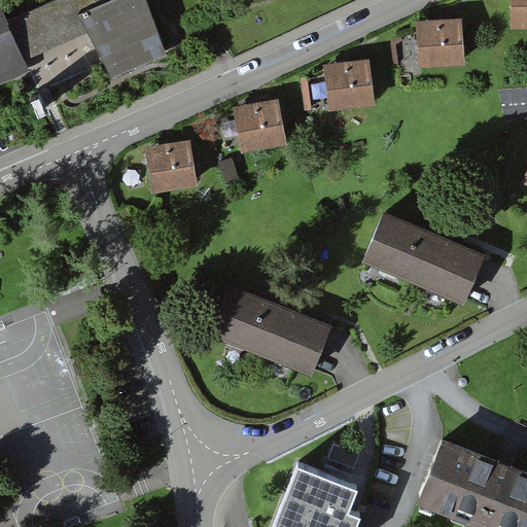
[(166,57),(146,5),(143,0),(55,0),(6,23),(24,61),(85,32),(112,81),(166,57)]
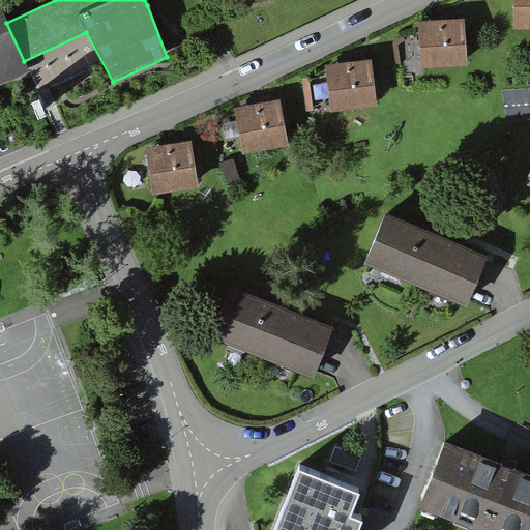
[(529,0),(513,0),(513,34),(529,33),(529,0)]
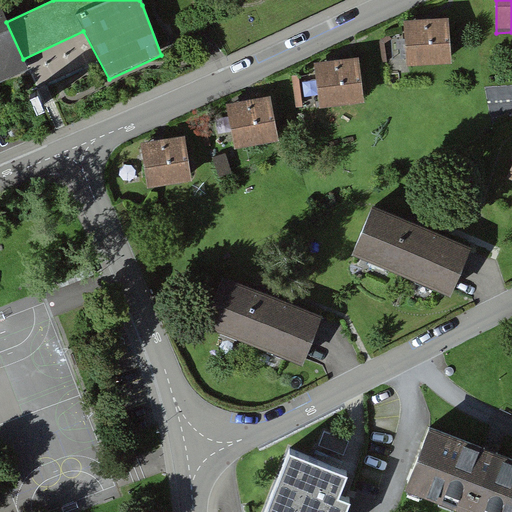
[(25,74),(19,61),(23,59),(6,22),(0,9),(0,85),(20,77),(25,74)]
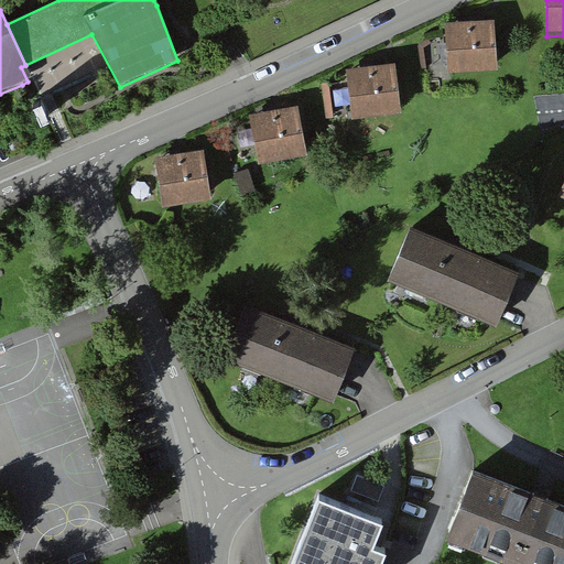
[(444,28),(447,78),(498,75),(495,23),(444,28)]
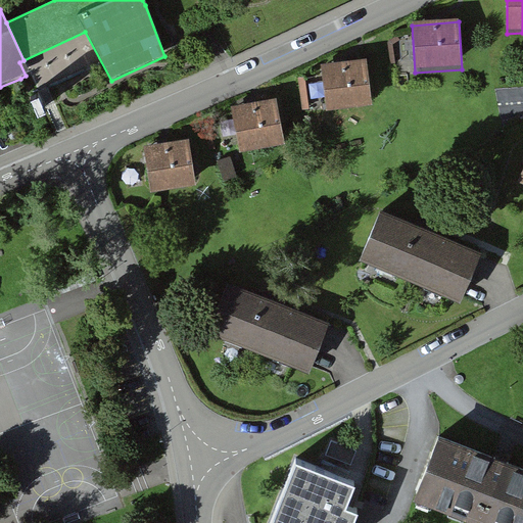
[(321,68),(327,115),(372,109),(367,62),(321,68)]
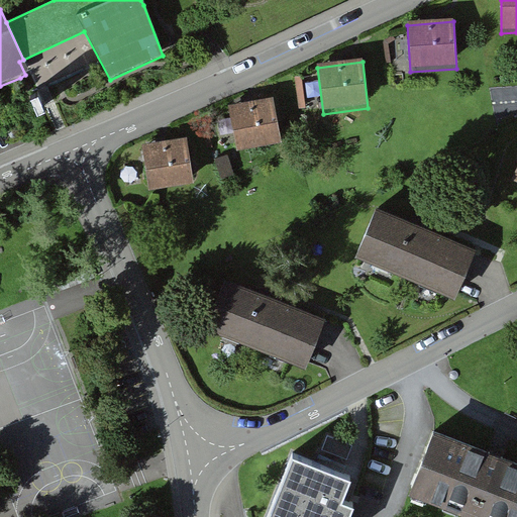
[(228,110),(236,156),(282,147),(274,101),(228,110)]
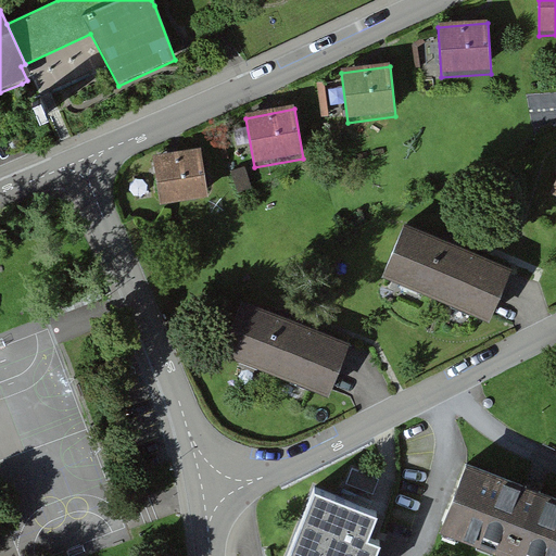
[(160,210),(209,202),(200,152),(151,161),(160,210)]
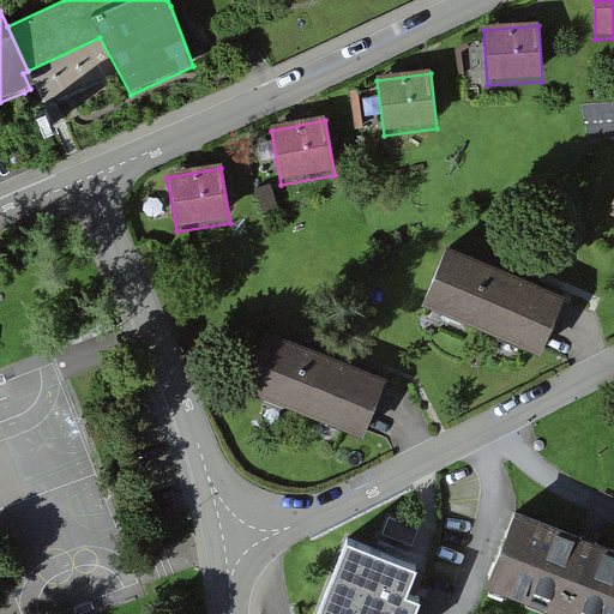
[(421,308),(540,359),(565,300),(446,250),(421,308)]
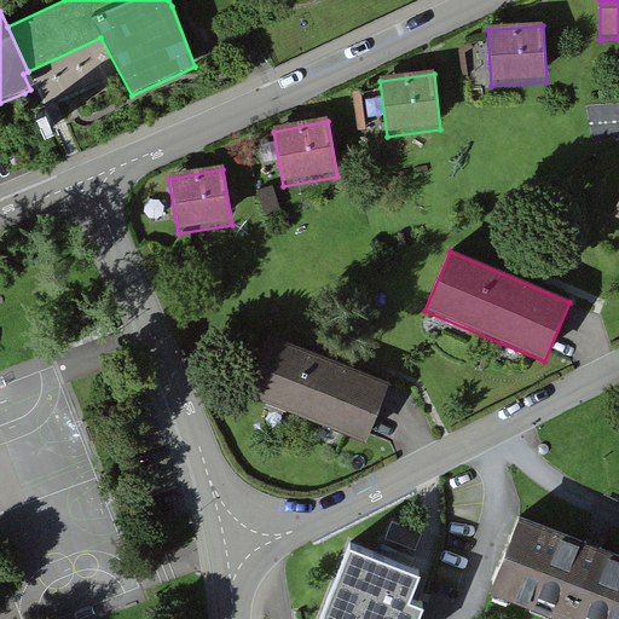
[(244,398),(365,446),(388,386),(268,337),(244,398)]
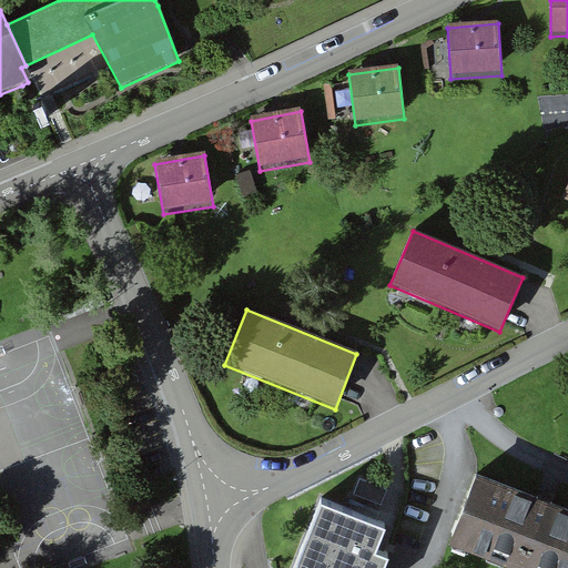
[(567,567),(567,510),(476,476),(453,539),(530,567),(567,567)]
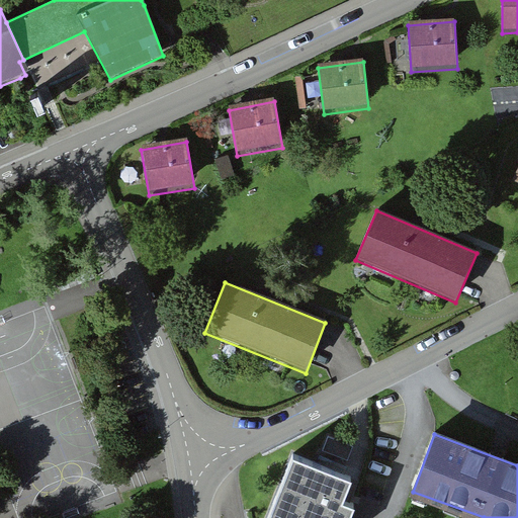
[(323,451),(348,460),(353,446),(328,437),(323,451)]
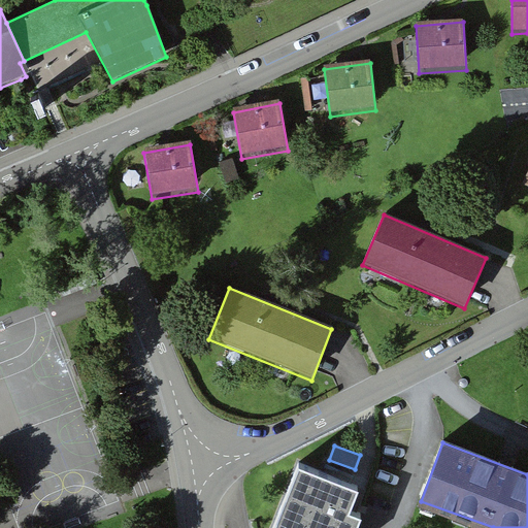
[(355,527),(360,515),(349,510),(358,487),(297,463),(271,527),(355,527)]
